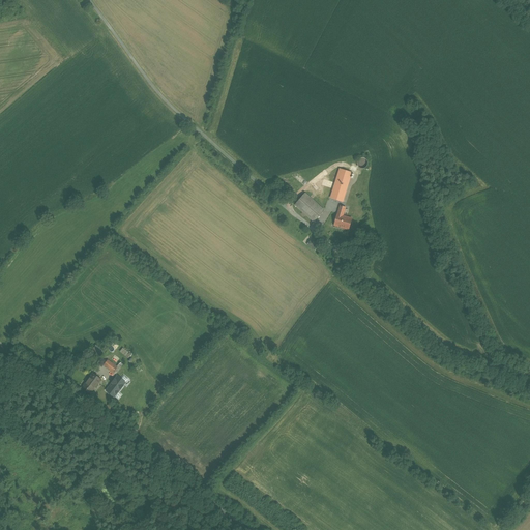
[(367,165),(367,163),(367,162),(366,159),(364,158),(362,157),(360,158),(358,159),(357,162),(357,164),(357,166),(358,167),(360,168),(362,169),(364,168),(366,167),(367,165)]
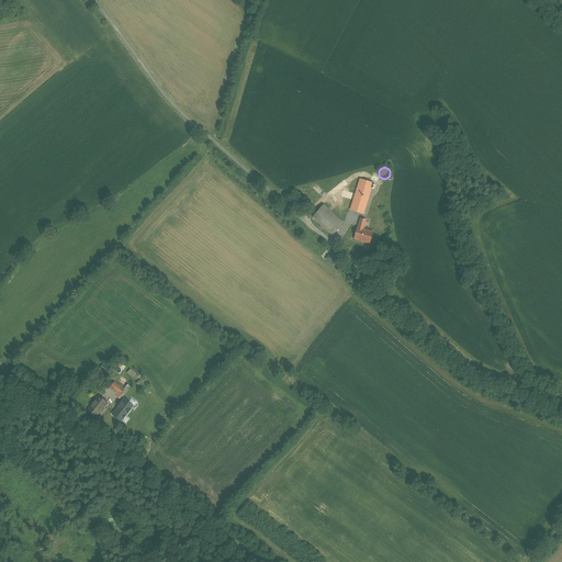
[(360,179),(352,203),(349,215),(360,218),(366,221),(373,223),(377,211),(364,208),(366,205),(370,206),(371,203),(367,201),(372,183),(360,179)]
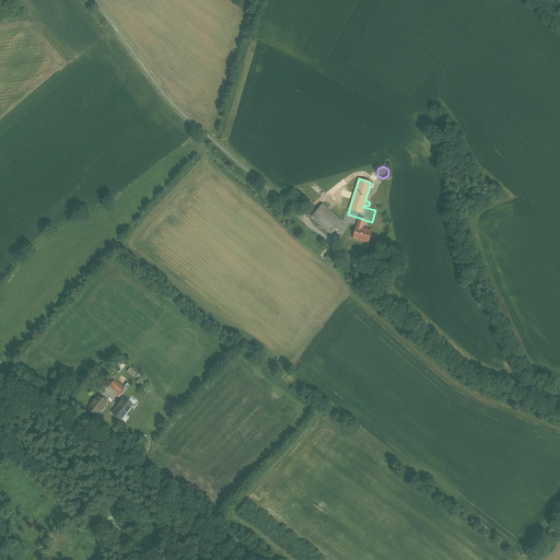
[(289,181),(281,189),(286,193),(289,189),(293,184),(289,181)]
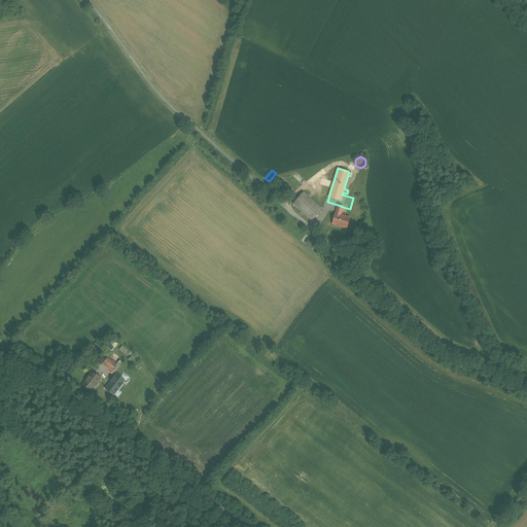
[(366,177),(354,173),(350,186),(362,189),(366,177)]
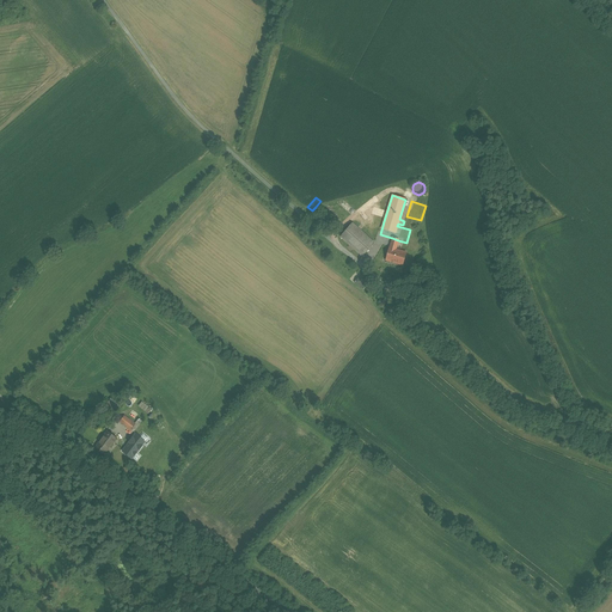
[(332,221),(316,207),(312,210),(311,210),(329,226),(332,221)]
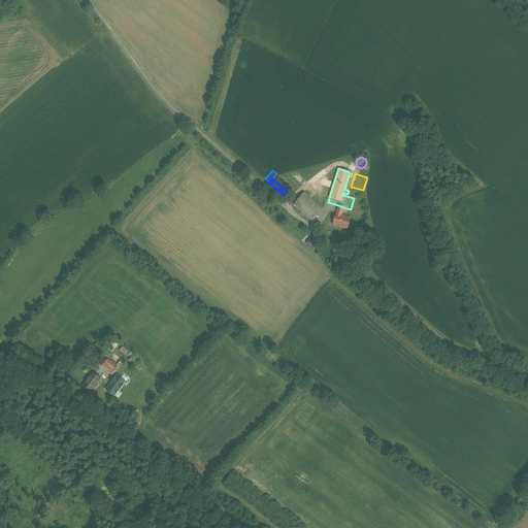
[(323,209),(304,192),(293,204),(312,222),(323,209)]
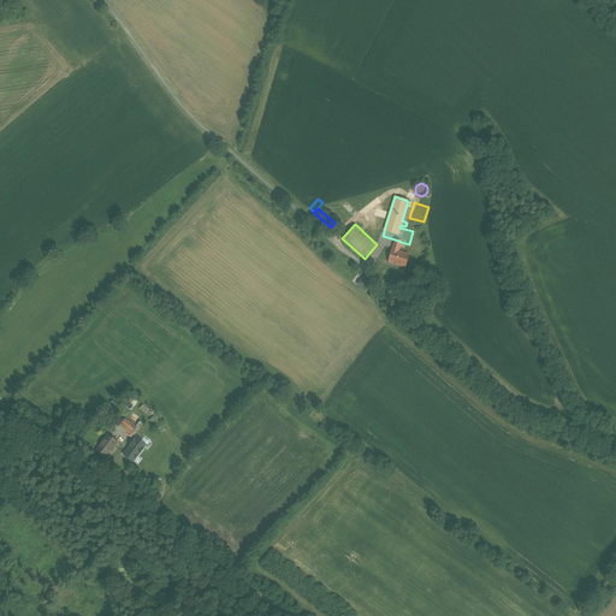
[(395,240),(392,249),(389,261),(395,264),(396,264),(401,265),(406,266),(409,254),(398,252),(401,242),(395,240)]
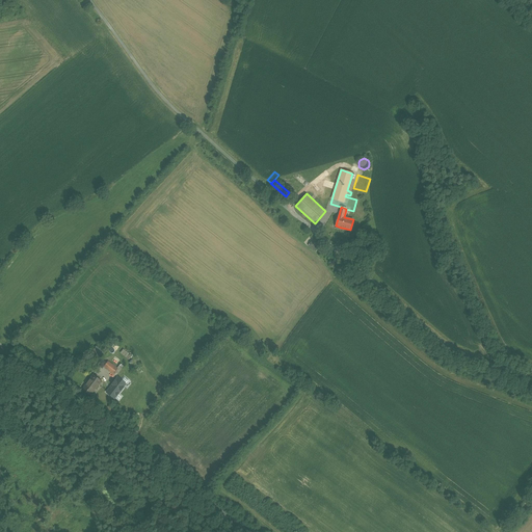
[(320,246),(313,240),(308,245),(315,251),(320,246)]
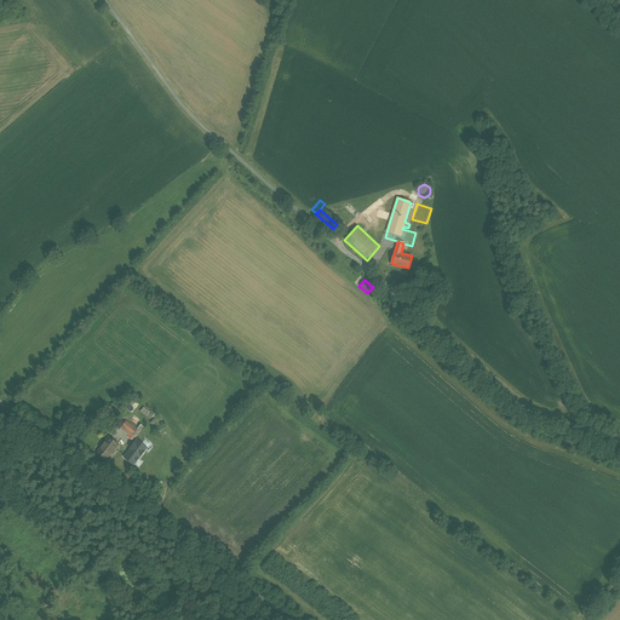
[(153,419),(156,413),(145,406),(142,412),(153,419)]
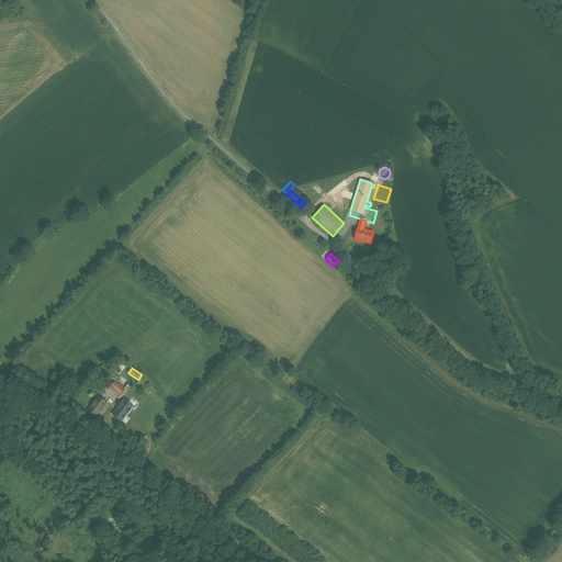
[(107,375),(99,370),(94,375),(103,382),(107,375)]
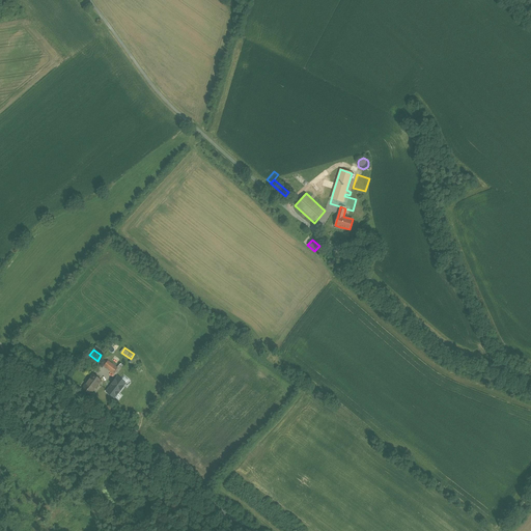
[(119,365),(110,359),(104,366),(113,372),(114,372),(119,365)]
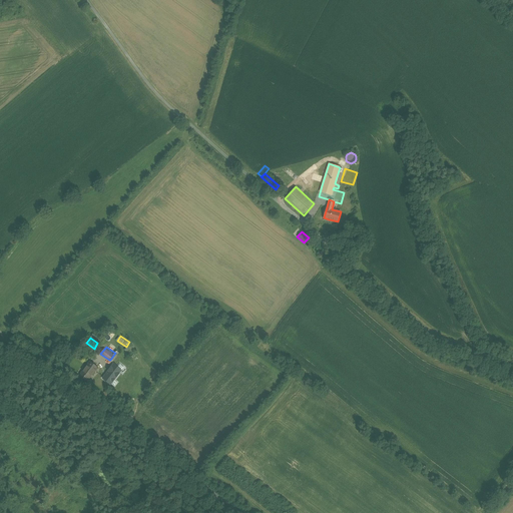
[(90,362),(79,376),(87,381),(97,367),(90,362)]
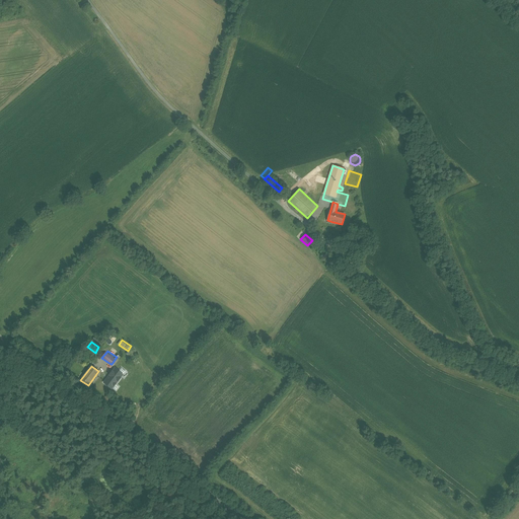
[(112,388),(123,374),(116,368),(104,382),(112,388)]
